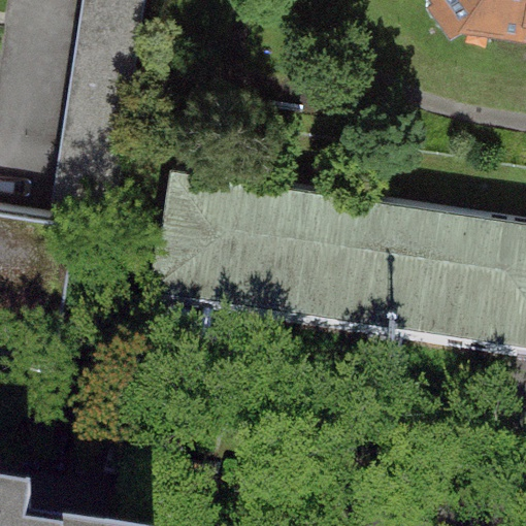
[(81,0),(60,138),(123,149),(145,0),(81,0)]
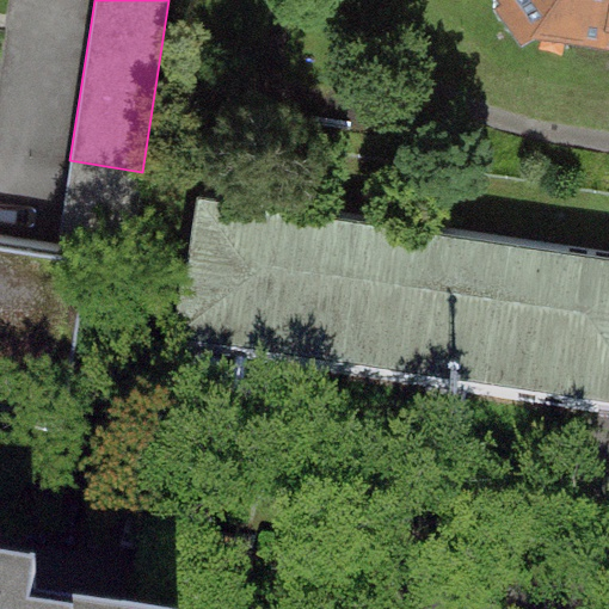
[(531,0),(535,5),(537,5),(552,23),(571,24),(584,13),(608,17),(608,0),(531,0)]
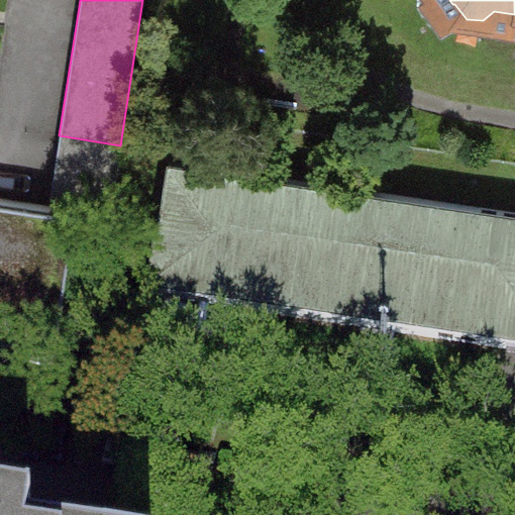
[(59,135),(49,195),(111,207),(120,145),(59,135)]
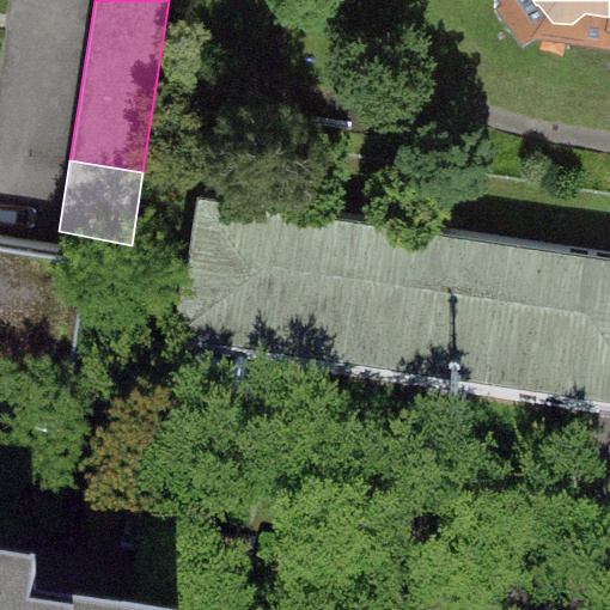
[(609,252),(201,190),(177,349),(609,415),(609,252)]
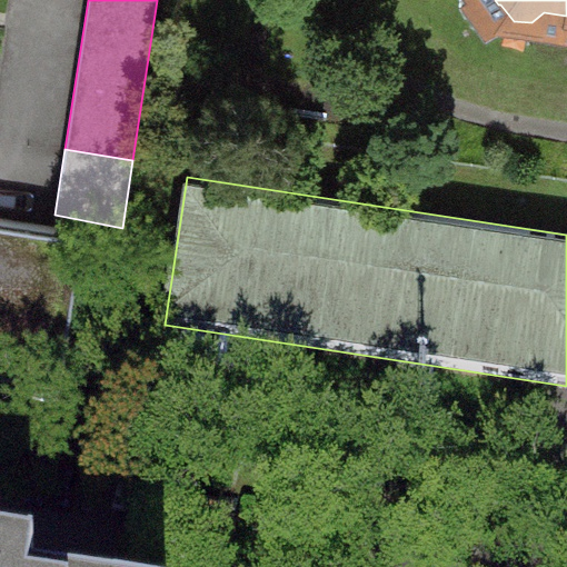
[(87,229),(0,216),(0,390),(61,400),(87,229)]
